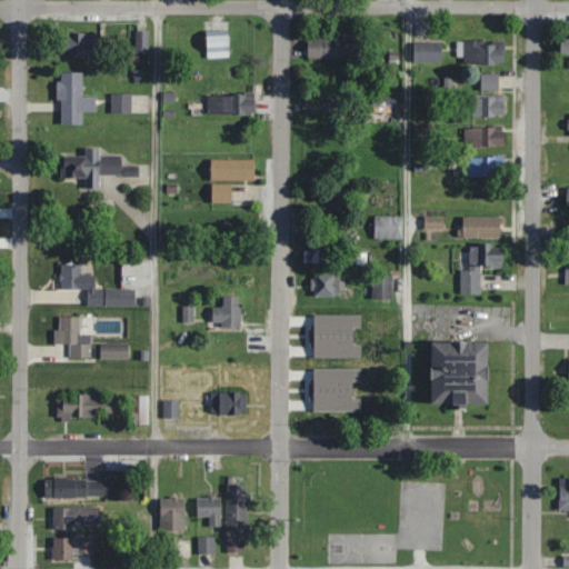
[(97,55),(97,32),(58,32),(58,55),(97,55)]
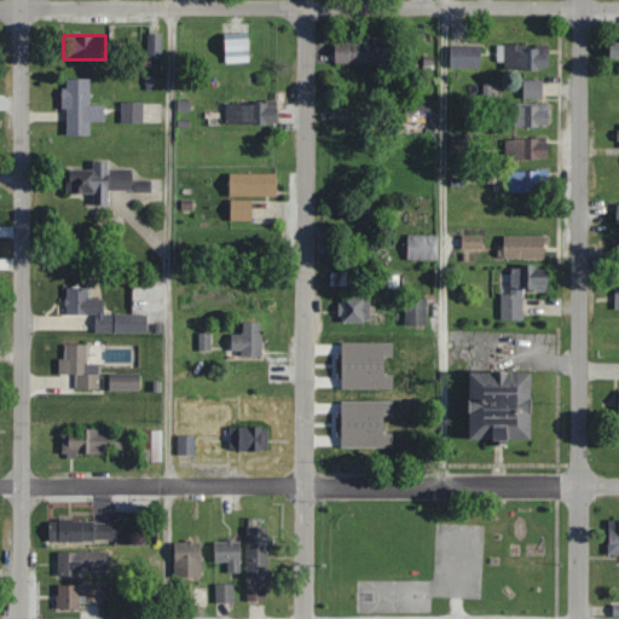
[(335,64),(393,64),(393,40),(335,40),(335,64)]
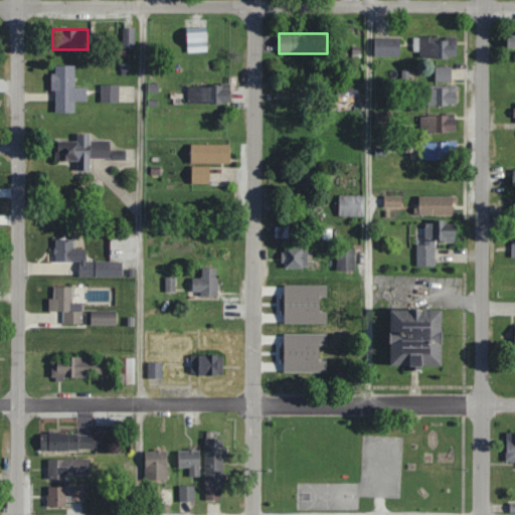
[(399,38),(374,39),(375,57),(399,57),(399,38)]
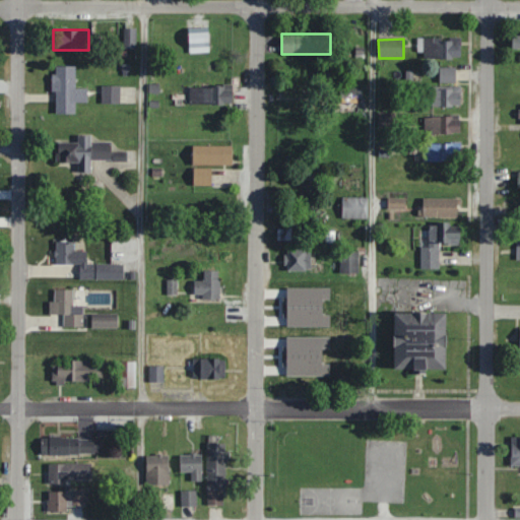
[(461,39),(418,39),(418,51),(425,51),(425,60),(461,60),(461,39)]
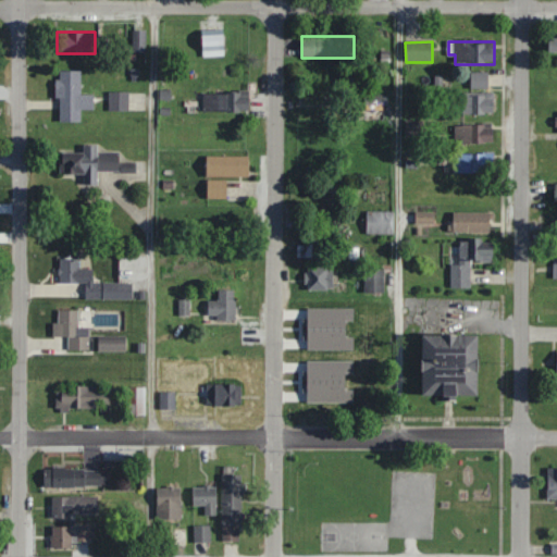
[(94,95),(81,95),(81,72),(59,71),(58,122),(82,122),(82,110),(93,110),(94,95)]
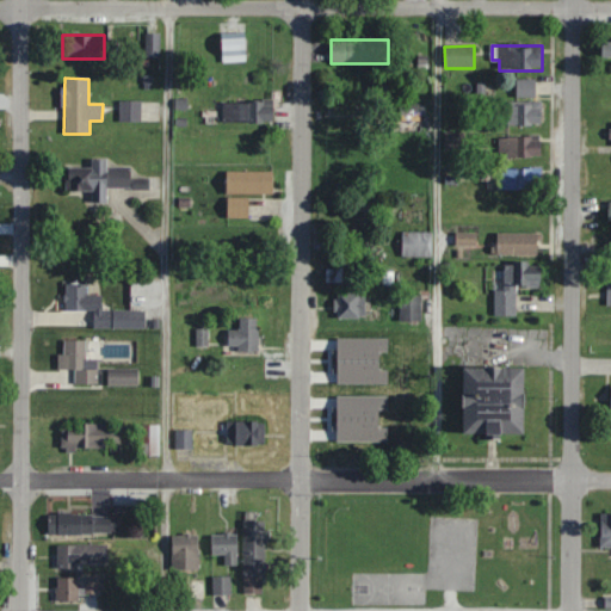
[(518,98),(537,98),(537,80),(518,79),(518,98)]
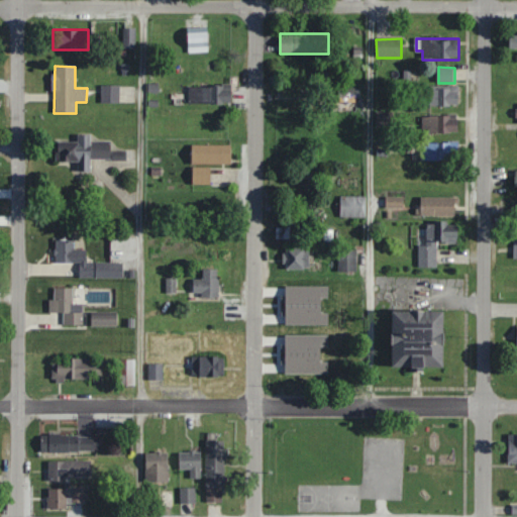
[(101,103),(119,103),(119,86),(101,86),(101,103)]
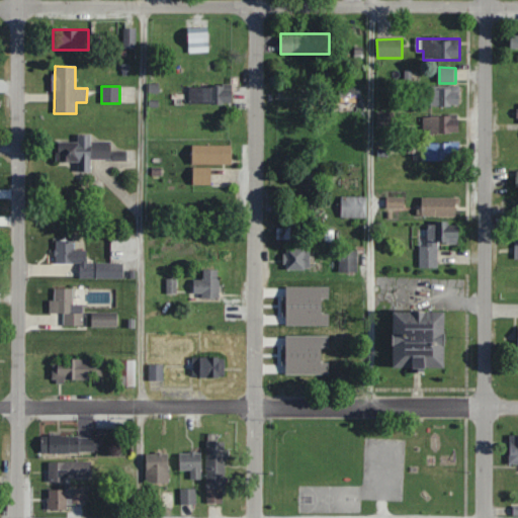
[(232,104),(232,86),(187,86),(187,104),(232,104)]
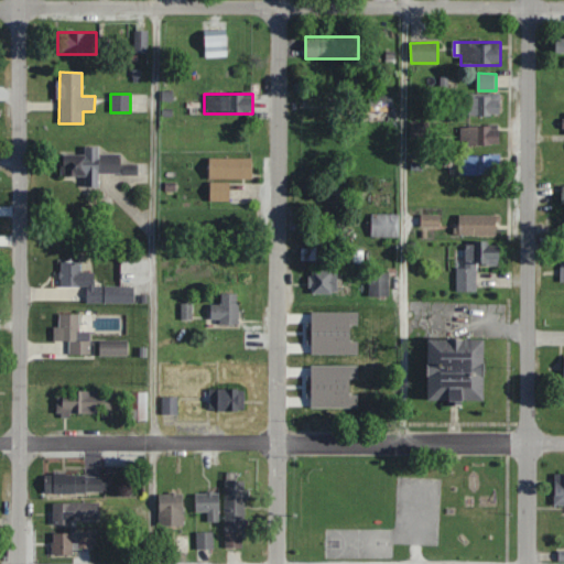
[(500,116),(500,94),(469,94),(469,116),(500,116)]
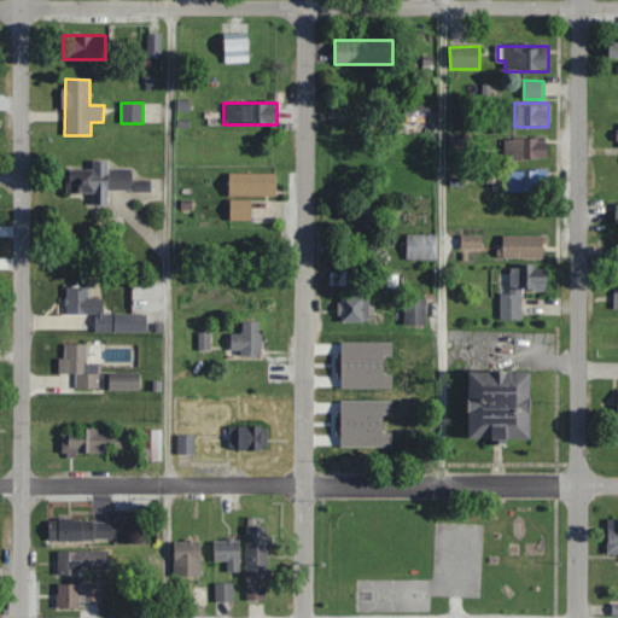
[(406,130),(425,130),(425,106),(406,106),(406,130)]
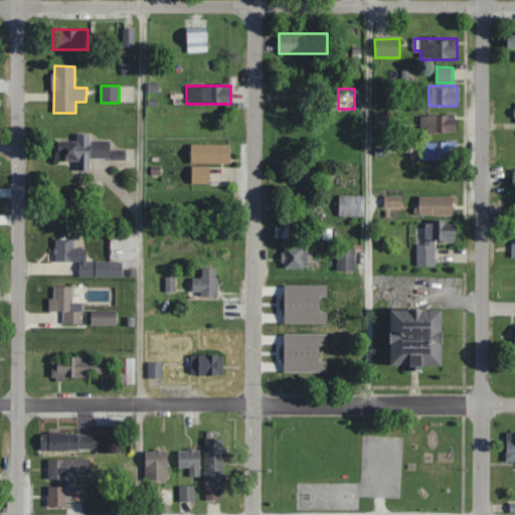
[(376,126),(389,126),(389,114),(376,114),(376,126)]
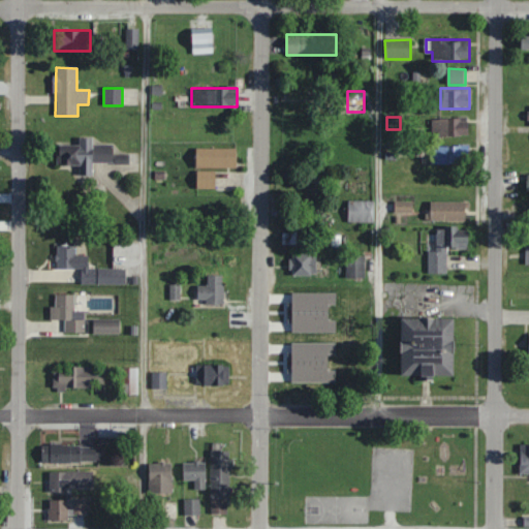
[(432,119),(432,137),(468,137),(468,119),(432,119)]
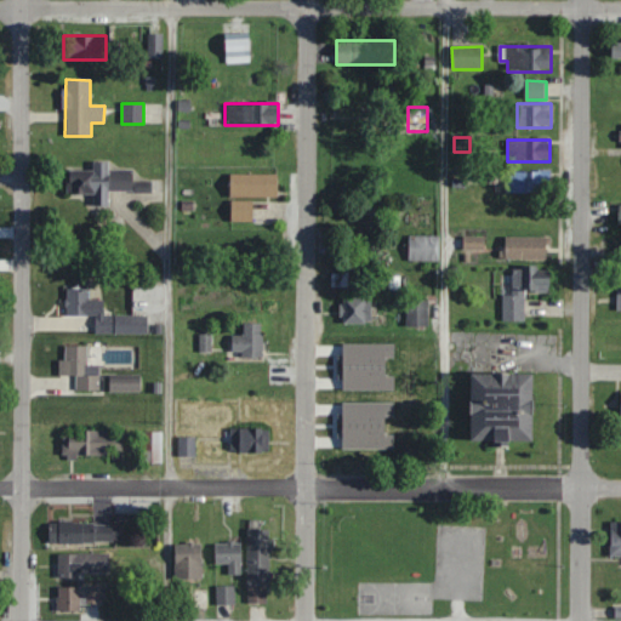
[(68,195),(93,195),(93,208),(109,208),(109,192),(149,192),(149,182),(134,183),(134,170),(109,170),(109,161),(93,161),(93,172),(68,172),(68,195)]
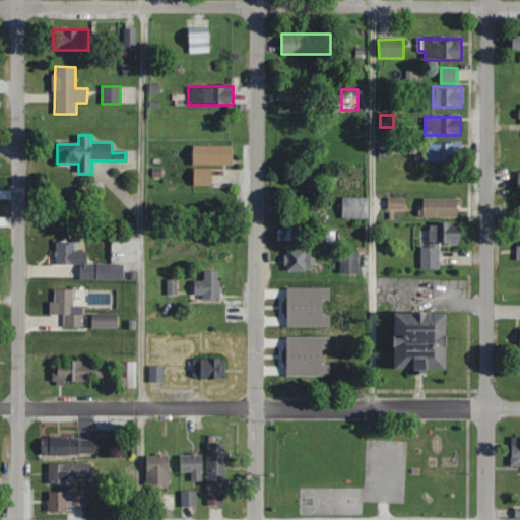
[(426,161),(460,161),(460,144),(426,144),(426,161)]
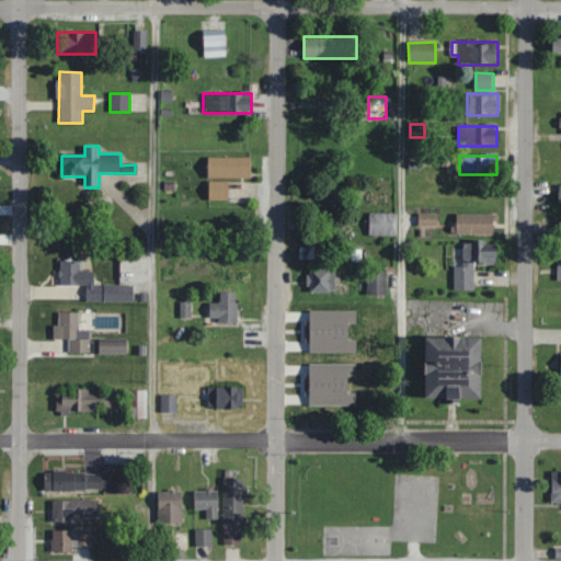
[(251,178),(251,157),(208,157),(208,178),(251,178)]
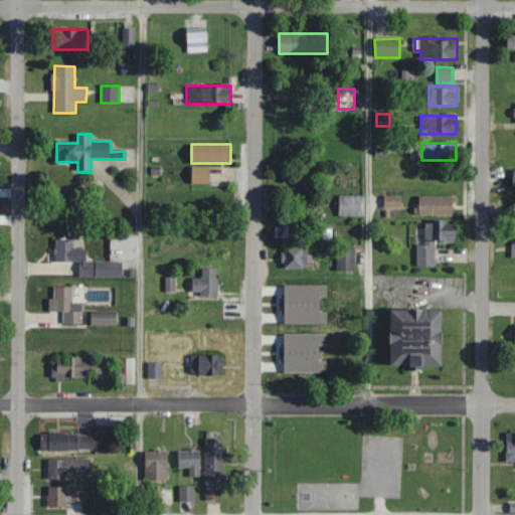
[(209,167),(192,167),(192,183),(209,183),(209,167)]
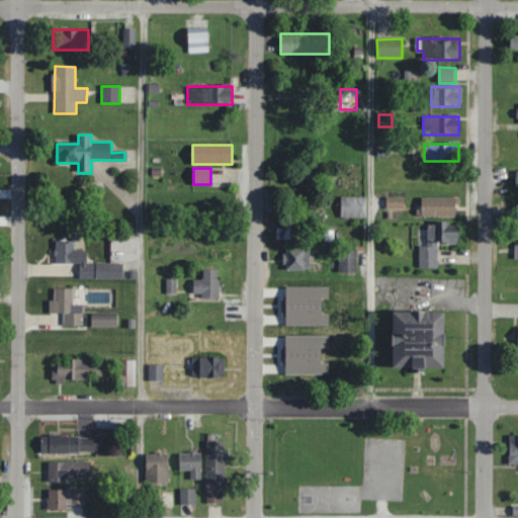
[(366,218),(366,196),(342,196),(342,218),(366,218)]
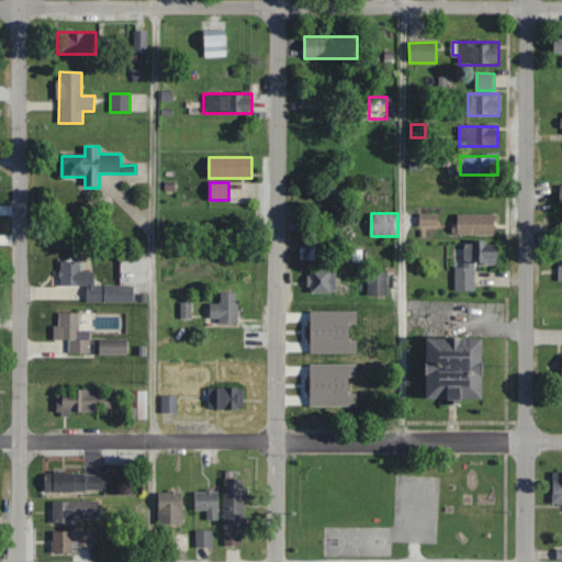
[(438,228),(438,215),(419,215),(419,228),(438,228)]
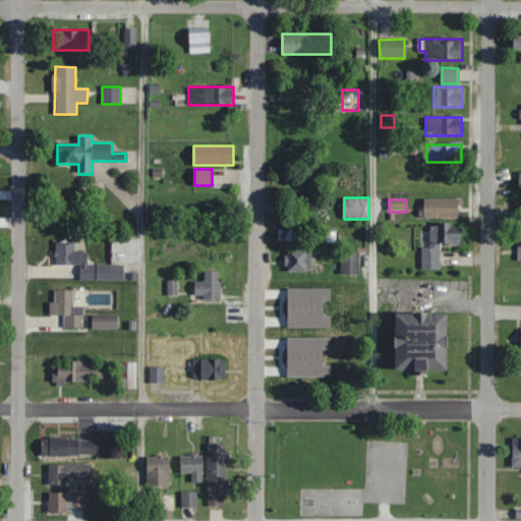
[(459,199),(424,199),(424,218),(459,218),(459,199)]
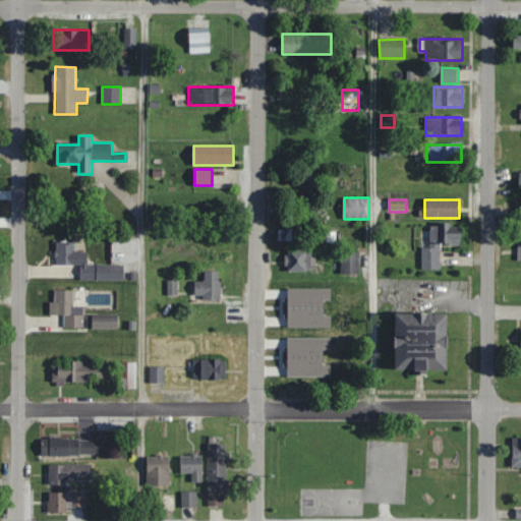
[(441,245),(461,245),(461,233),(454,233),(454,224),(428,224),(428,247),(422,247),(422,269),(441,270),(441,245)]
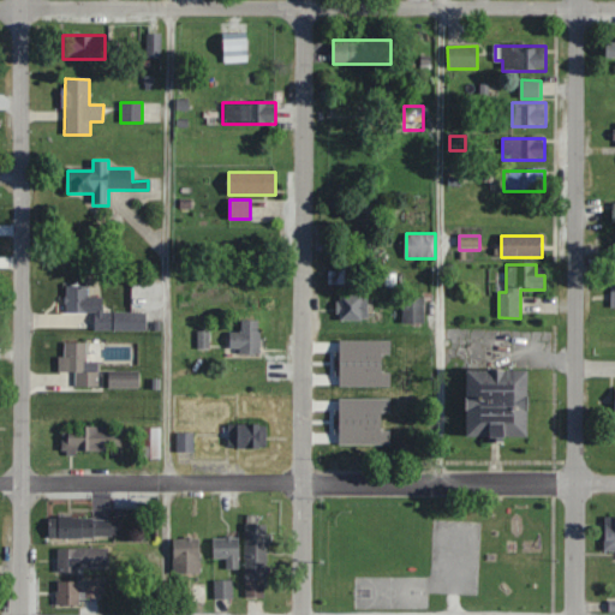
[(360,284),(360,266),(329,266),(329,284),(360,284)]
